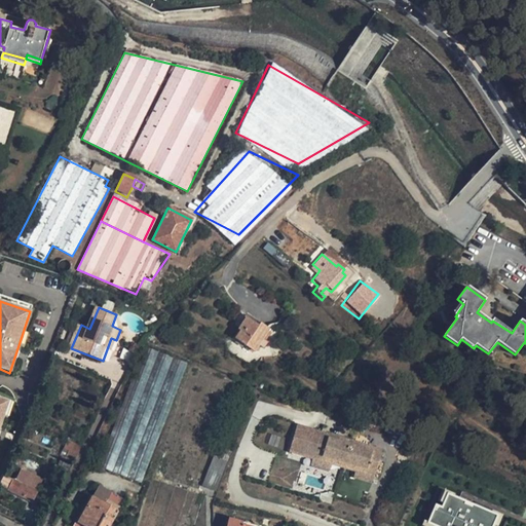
[(269,330),(260,324),(258,327),(247,318),(238,331),(240,332),(235,338),(256,352),(260,347),(264,348),(267,343),(264,340),(269,330)]
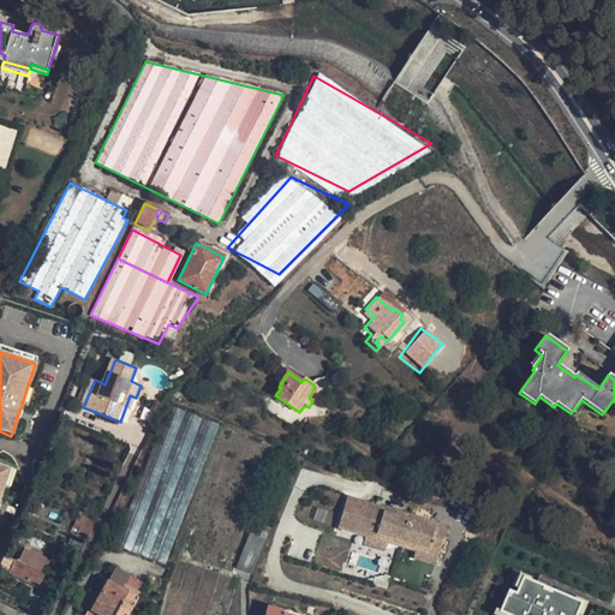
[(130,395),(125,408),(131,410),(136,398),(130,395)]
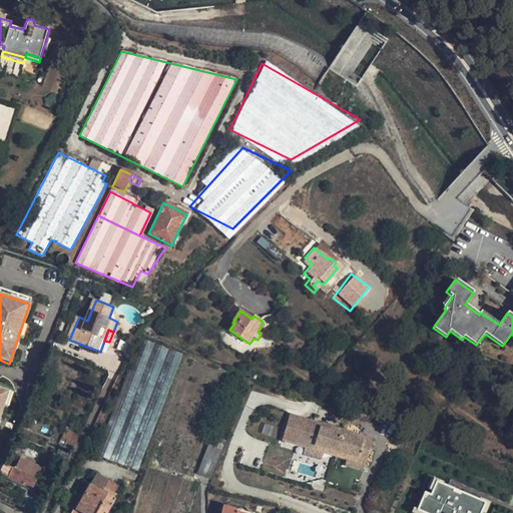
[(96,455),(137,471),(183,355),(145,337),(96,455)]
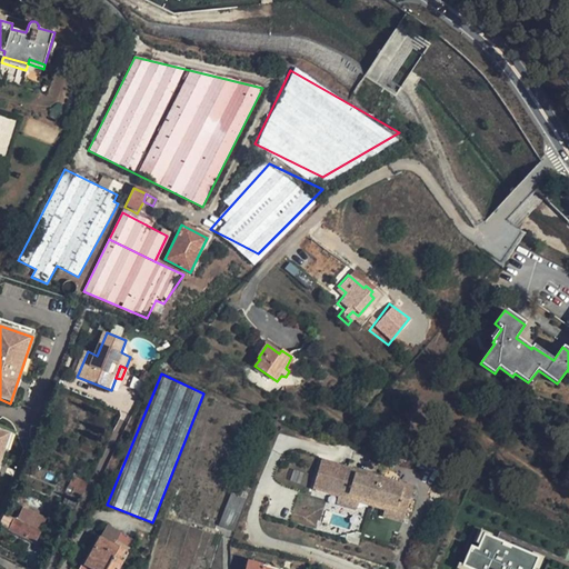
[(378,477),(346,468),(338,495),(358,500),(358,498),(371,501),(378,477)]
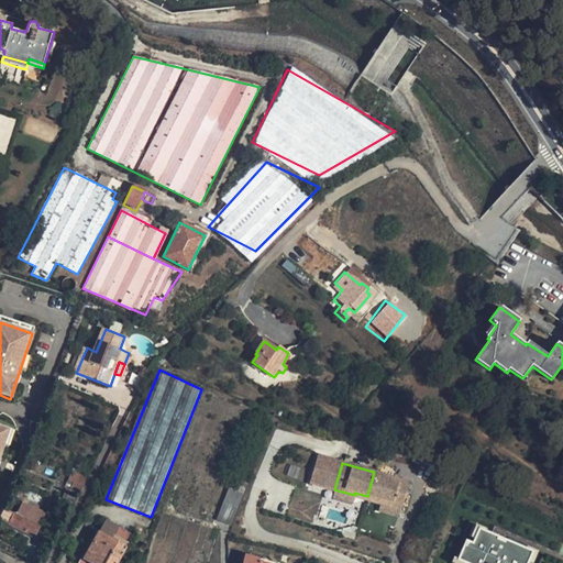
[(408,482),(374,472),(367,496),(381,500),(379,503),(399,508),(408,482)]
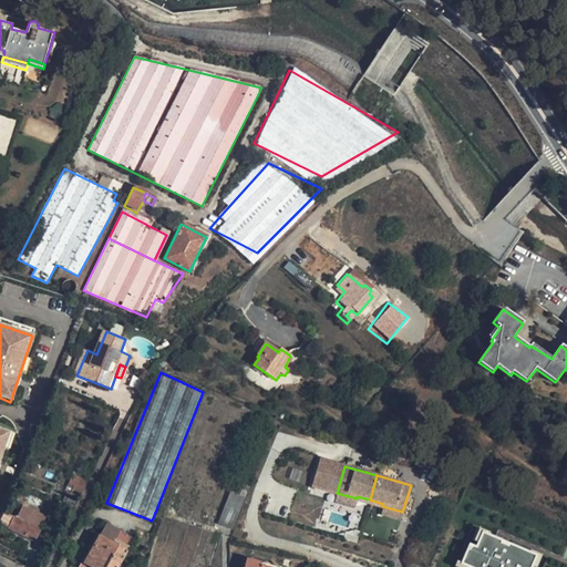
[(86,483),(74,476),(69,490),(78,494),(80,495),(86,483)]
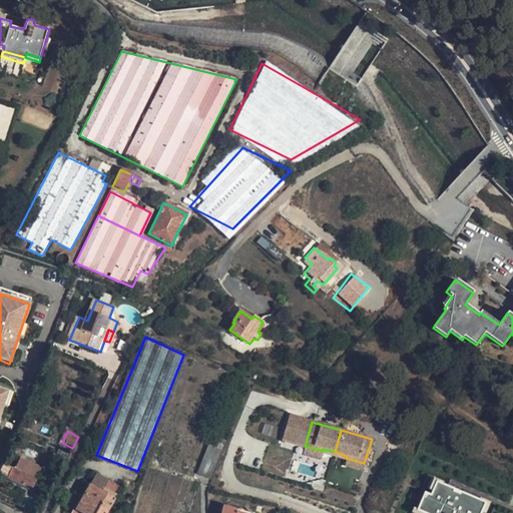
[(70,447),(62,443),(56,454),(64,458),(70,447)]
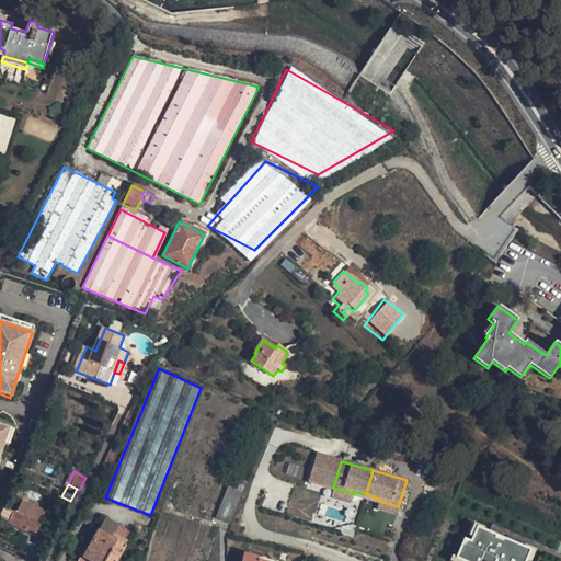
[(217,517),(230,523),(242,492),(228,487),(217,517)]
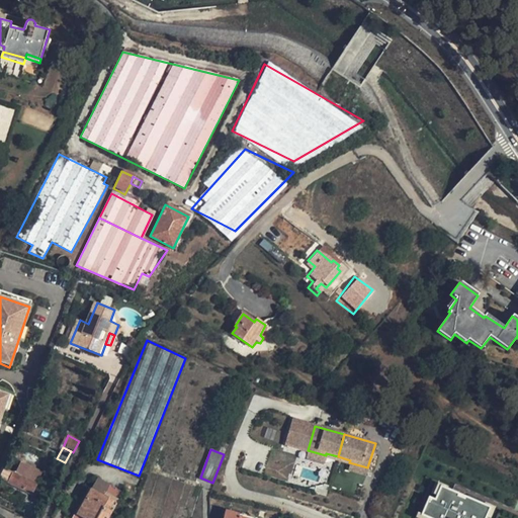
[(326,455),(308,450),(305,458),(323,464),(326,455)]
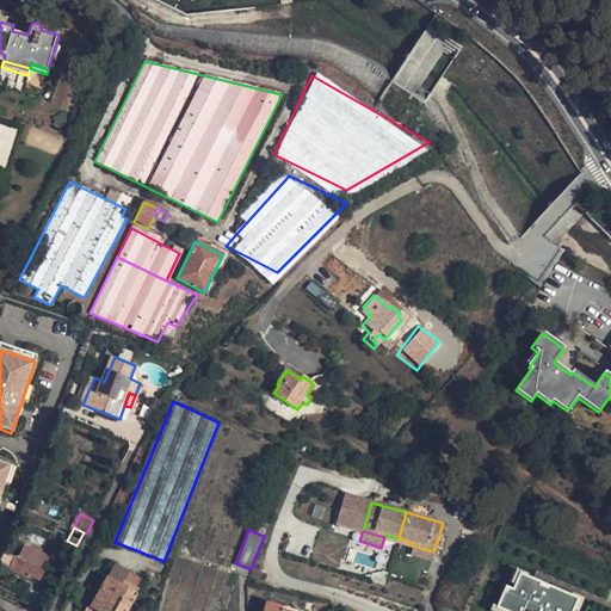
[(295,556),(300,538),(288,535),(285,541),(282,553),(295,556)]
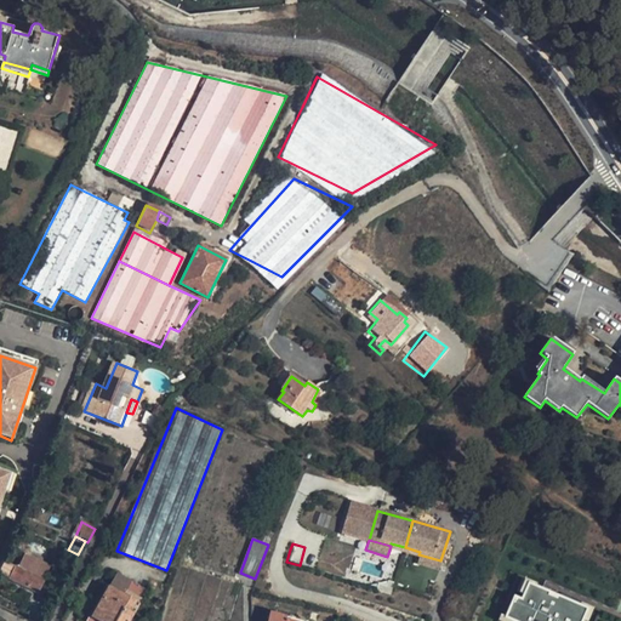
[(17,568),(44,580),(51,565),(24,553),(17,568)]
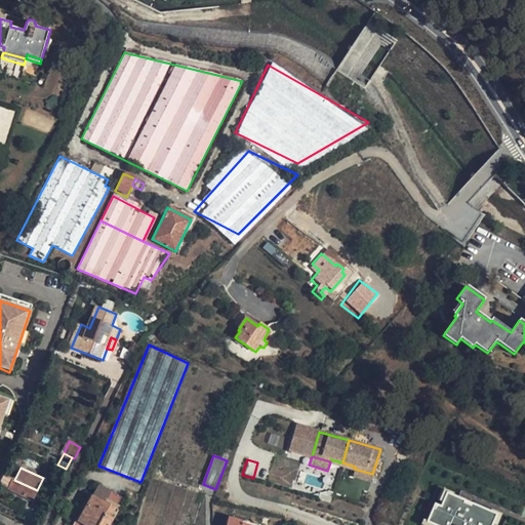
[(372,474),(354,469),(352,478),(370,483),(372,474)]
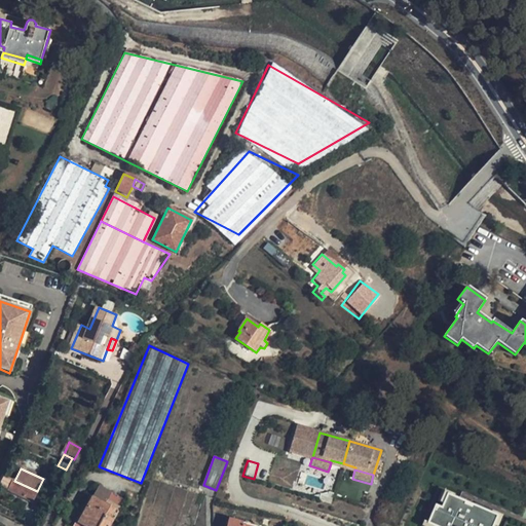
[(14,481),(2,475),(0,478),(0,485),(33,501),(37,491),(14,481)]
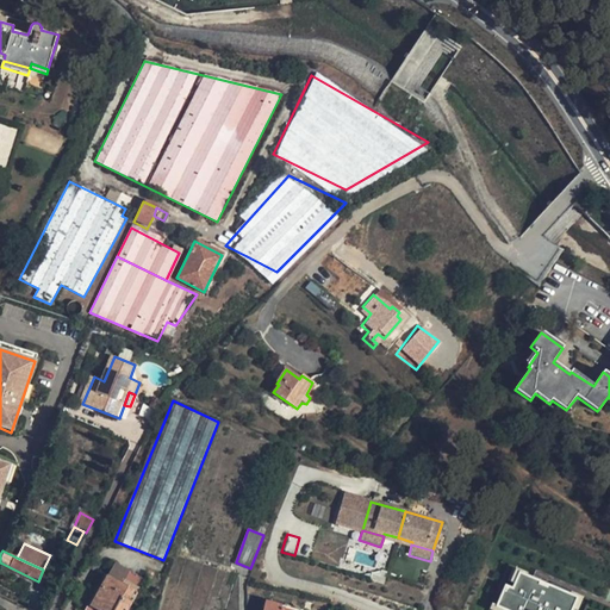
[(89,609),(126,609),(129,607),(136,595),(144,579),(114,564),(89,609)]
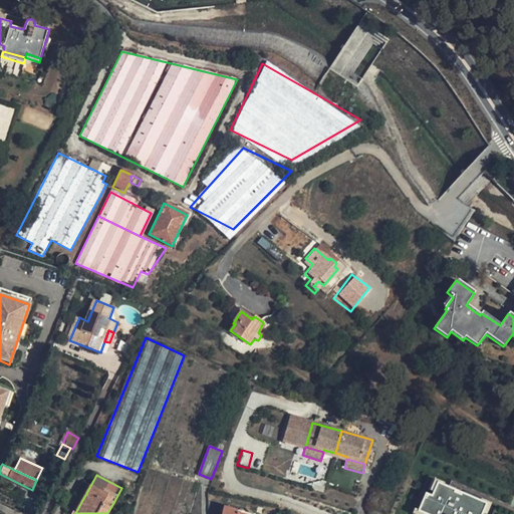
[(428,496),(422,493),(415,510),(423,513),(477,513),(482,503),(458,493),(457,495),(443,490),(444,487),(434,483),(428,496)]
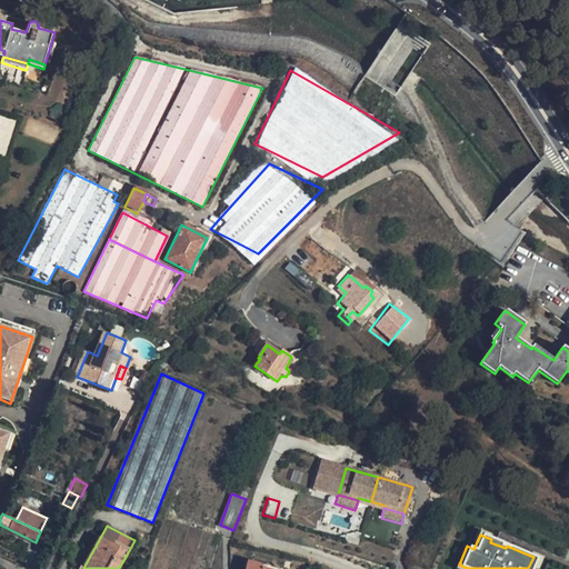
[(247,559),(245,568),(273,568),(275,567),(247,559)]
